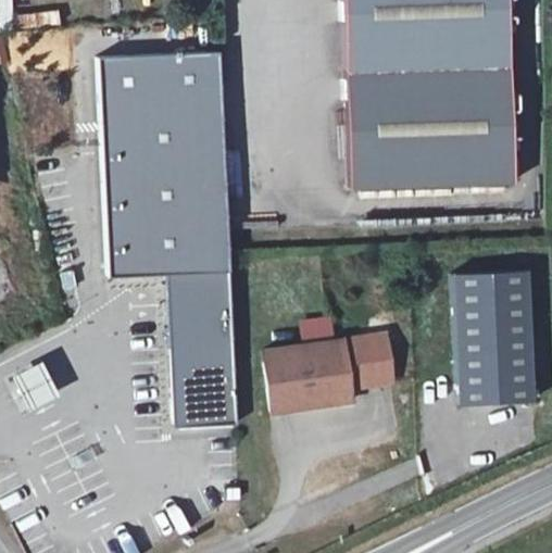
[(343,0),(351,190),(516,185),(509,0),(343,0)]
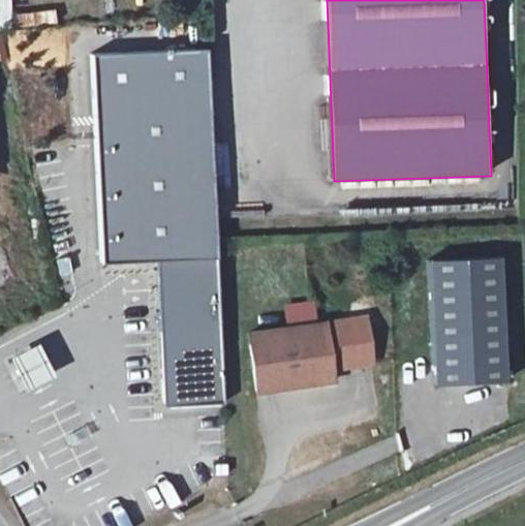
[(159,261),(166,408),(228,406),(209,50),(94,57),(105,265),(159,261)]
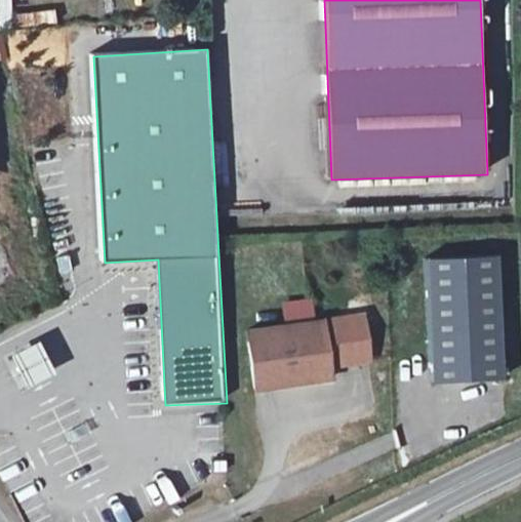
[(508,380),(501,256),(428,261),(435,385),(508,380)]
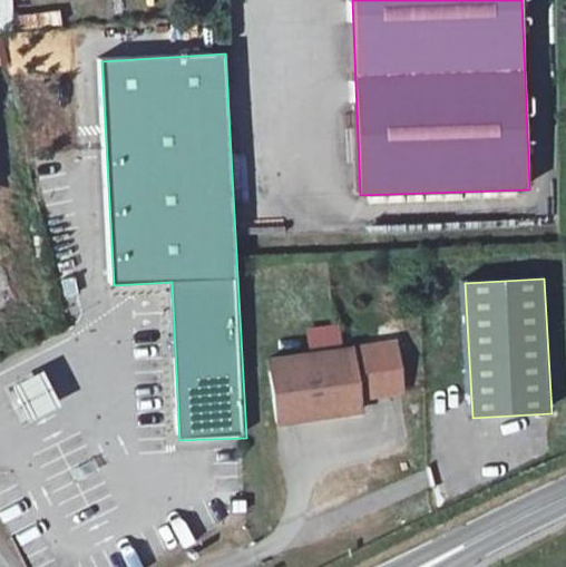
[(363,414),(361,400),(406,394),(399,344),(342,352),(340,330),(312,333),(315,357),(272,362),(281,426),(363,414)]
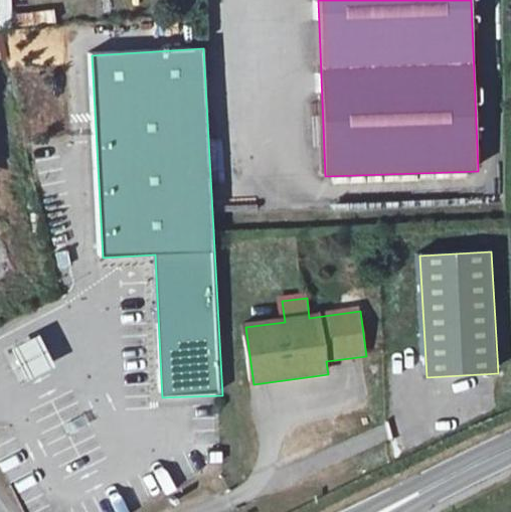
[(5,353),(23,387),(60,369),(42,334),(5,353)]
